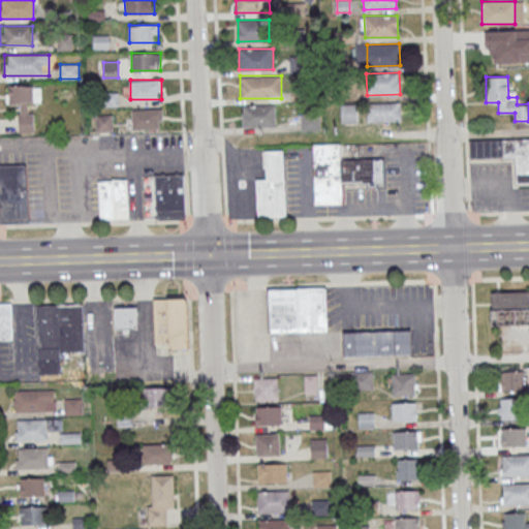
[(19,103),(19,133),(34,133),(34,86),(9,86),(9,103),(19,103)]
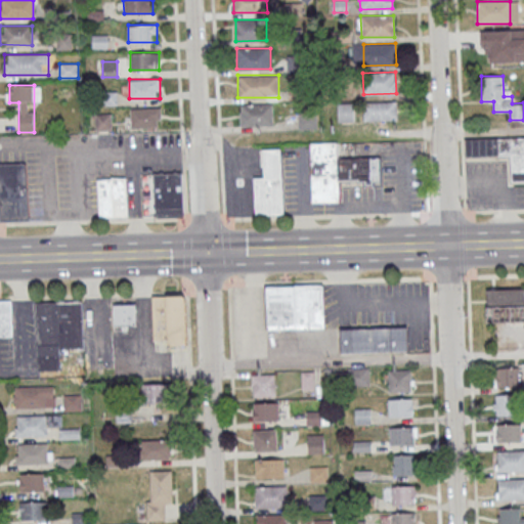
[(365,99),(397,98),(398,120),(365,121),(365,99)]
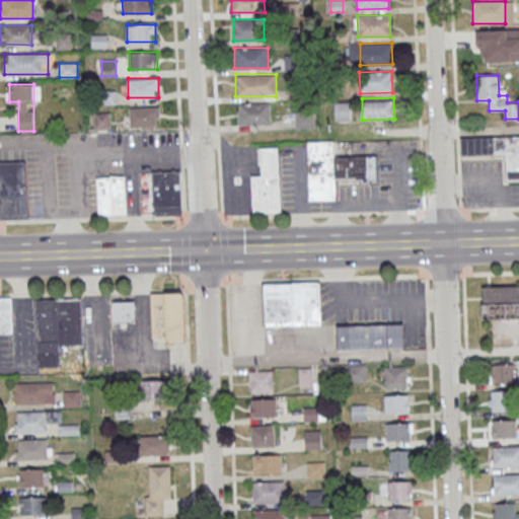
[(271,124),(271,103),(243,103),(243,124),(271,124)]
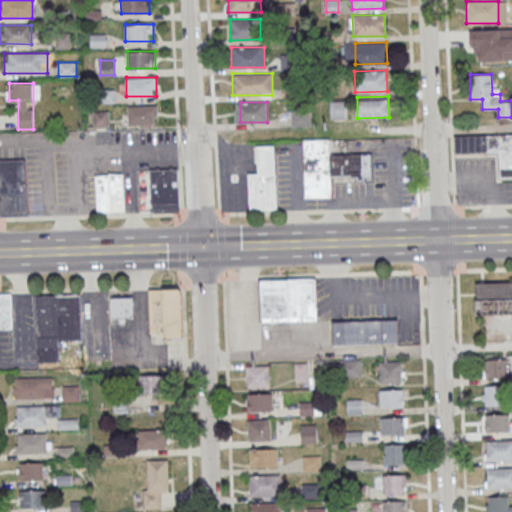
[(346,119),(346,102),(330,102),(330,119),(346,119)]
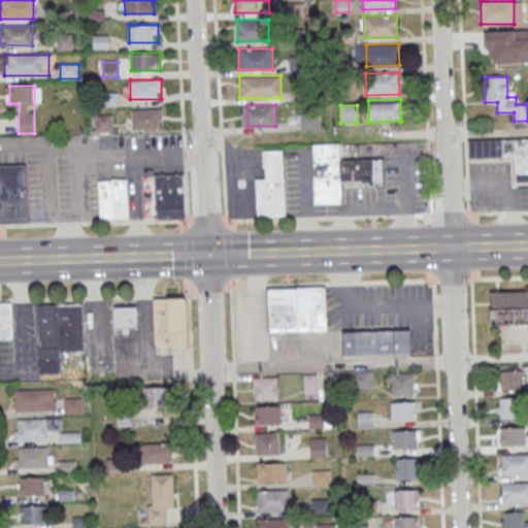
[(131,128),(162,128),(162,108),(131,108),(131,128)]
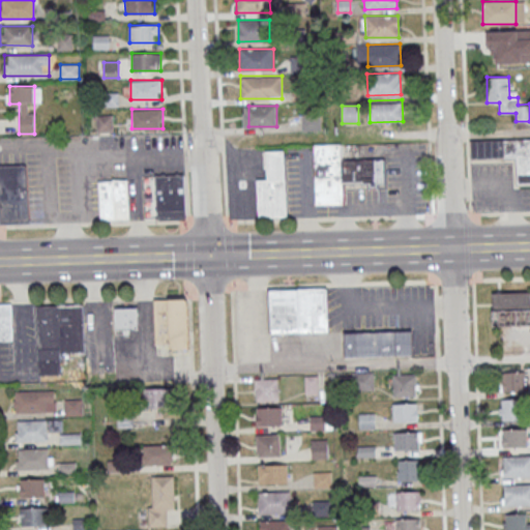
[(302,129),(321,129),(321,114),(302,114),(302,129)]
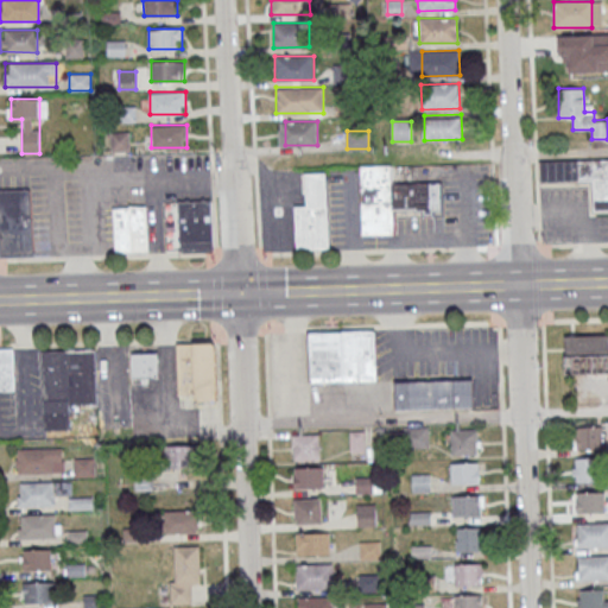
[(128,151),(128,132),(111,132),(111,151),(128,151)]
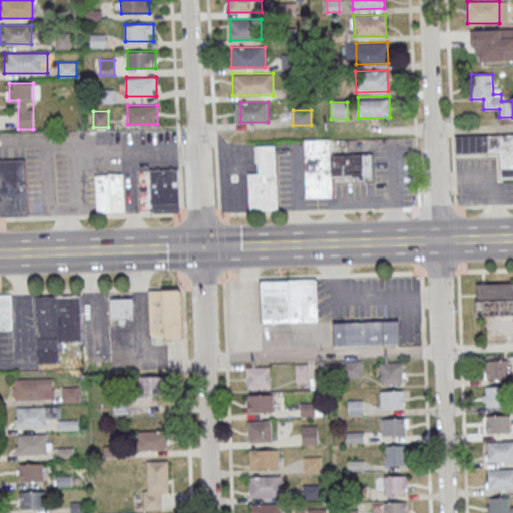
[(455,135),(512,134),(512,177),(500,177),(499,152),(455,154),(455,135)]
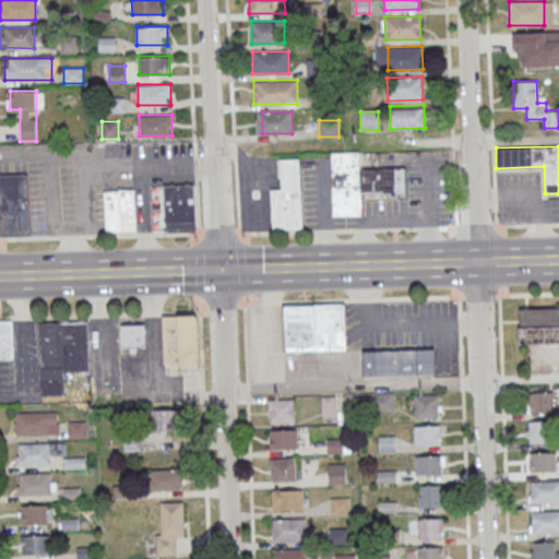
[(331,152),(332,215),(360,214),(359,192),(405,192),(404,167),(359,168),(359,152),(331,152)]
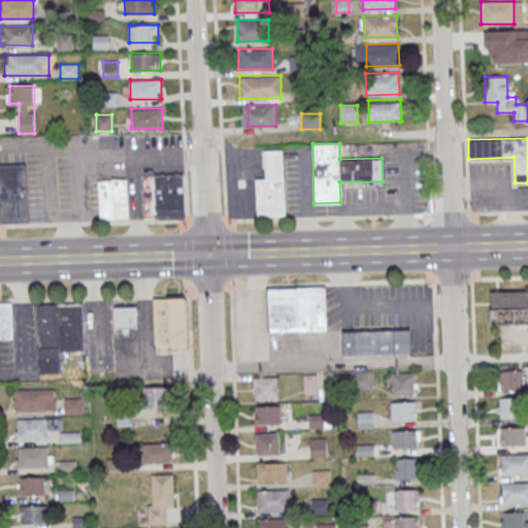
[(283,149),(285,216),(257,218),(255,178),(266,178),(265,150),(283,149)]
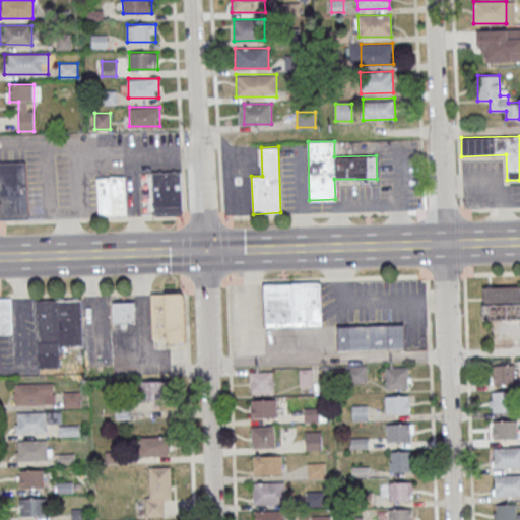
[(0,161),(25,161),(28,218),(0,219),(0,161)]
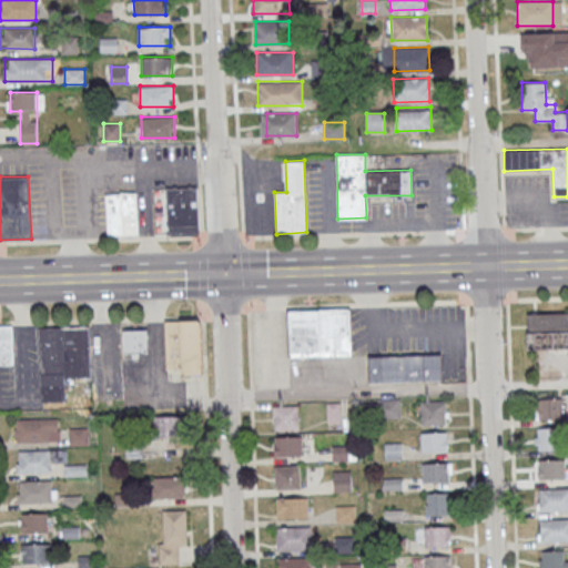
[(198,186),(199,234),(154,235),(153,189),(198,186)]
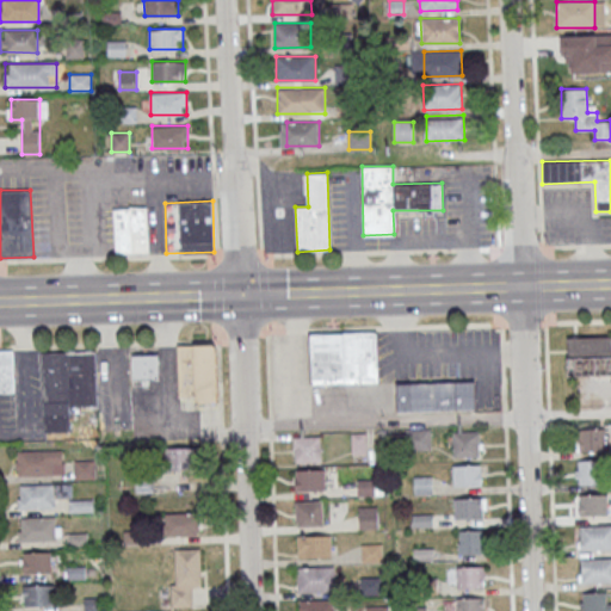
[(148,252),(146,205),(129,207),(130,253),(137,253),(148,252)]
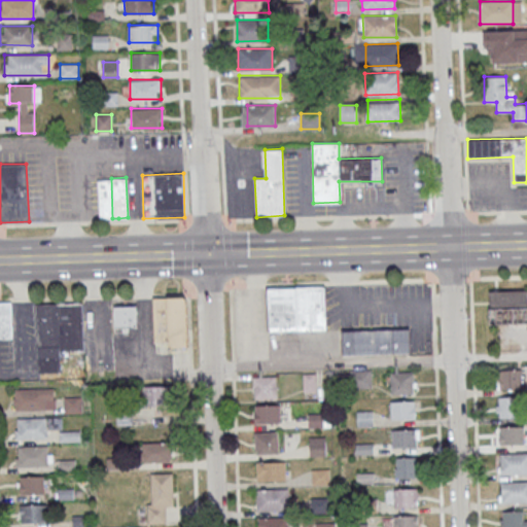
[(111,178),(97,178),(99,218),(112,218),(111,178)]
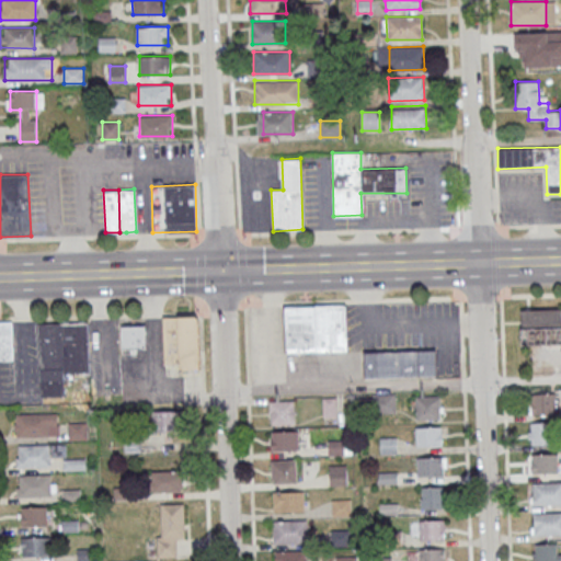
[(285,307),(345,305),(346,351),(286,352),(285,307)]
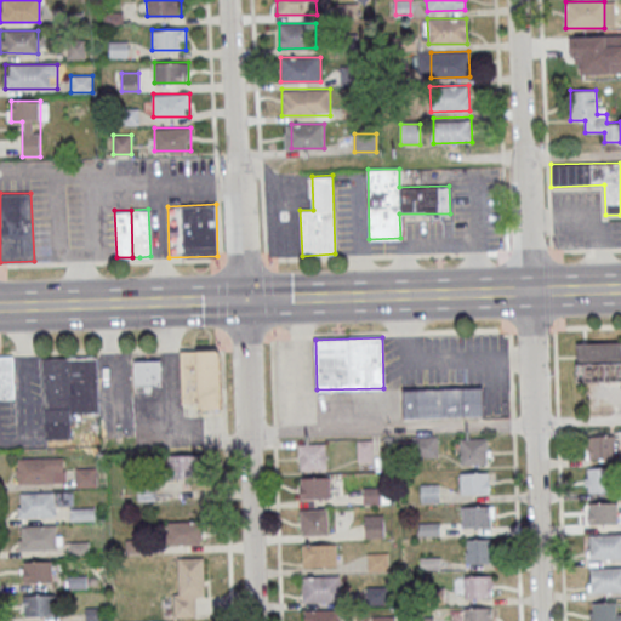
[(620,342),(576,342),(576,382),(620,382),(620,342)]
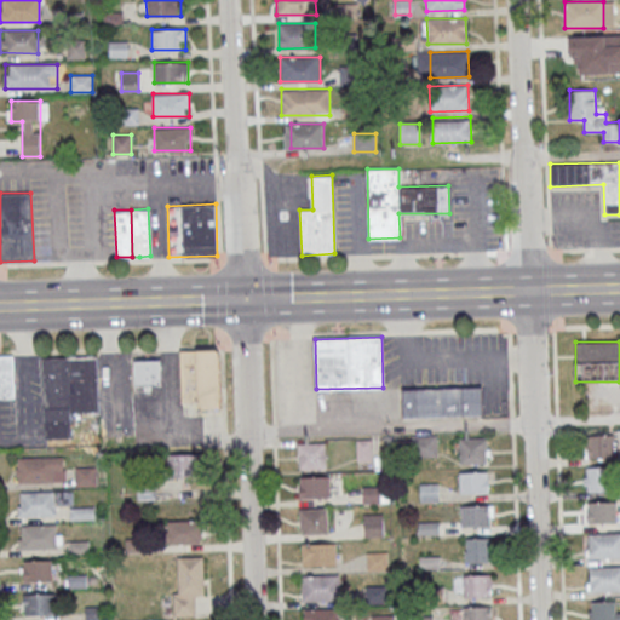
[(219,408),(219,350),(181,350),(181,408),(219,408)]
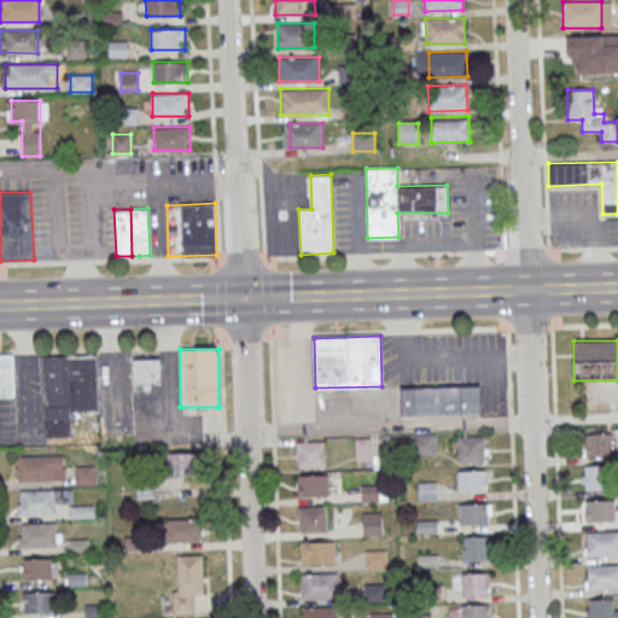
[(0,396),(12,396),(12,355),(0,355),(0,396)]
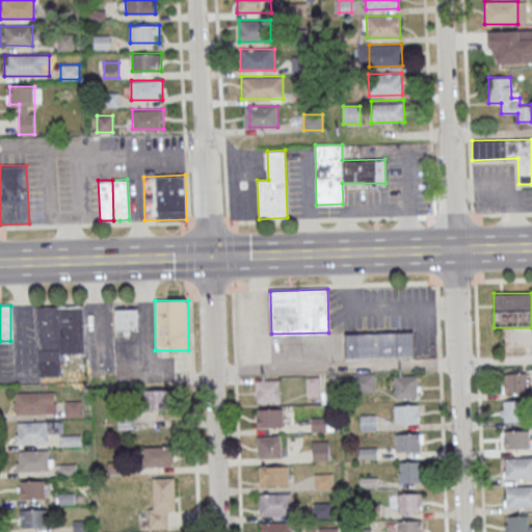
[(37,307),(37,375),(68,375),(68,354),(84,354),(83,307),(37,307)]
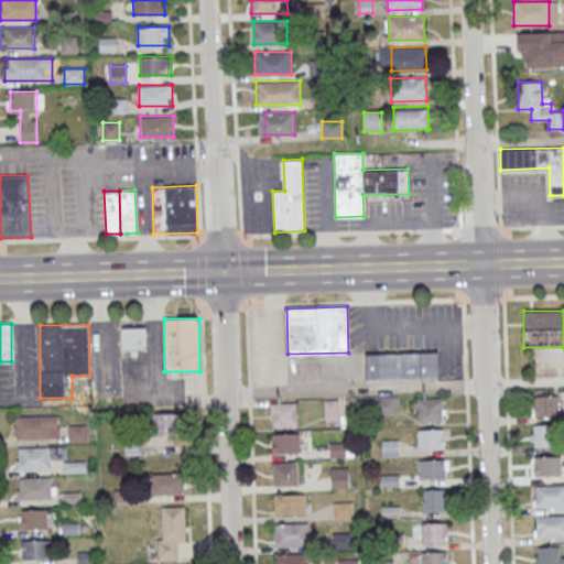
[(121,327),(121,351),(147,351),(147,327),(121,327)]
